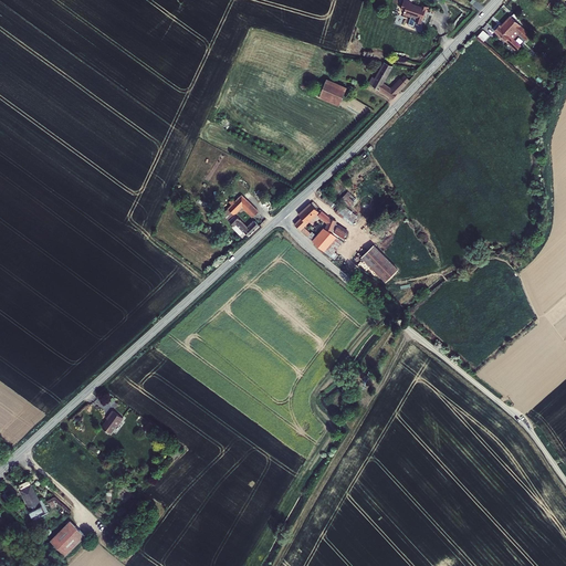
[(415,21),(421,23),(423,18),(426,12),(427,12),(429,8),(422,6),(421,8),(412,3),(412,2),(406,0),(404,0),(401,8),(405,10),(404,14),(411,17),(411,16),(417,18),(415,21)]
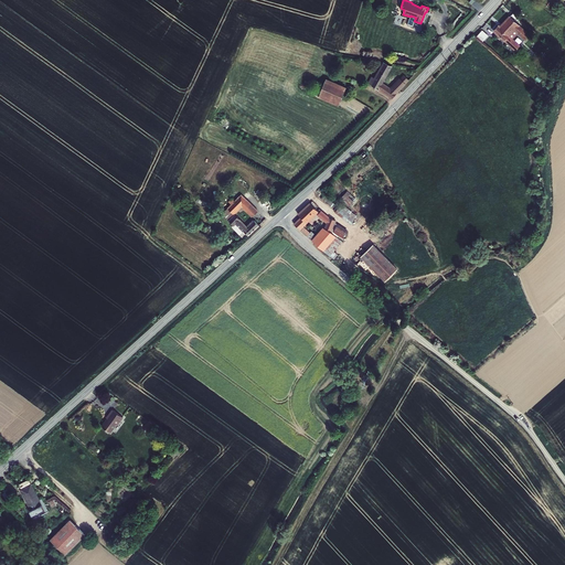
[(520,46),(512,39),(518,33),(525,40),(530,35),(515,23),(519,19),(513,13),(500,28),(498,25),(493,31),(508,43),(515,51),(520,46)]
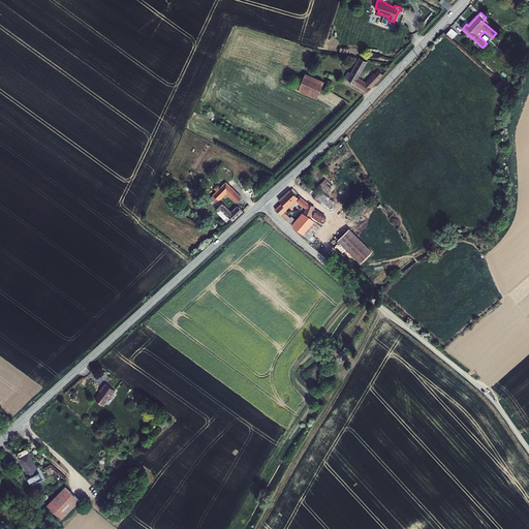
[(446,33),(452,38),(457,33),(450,28),(446,33)]
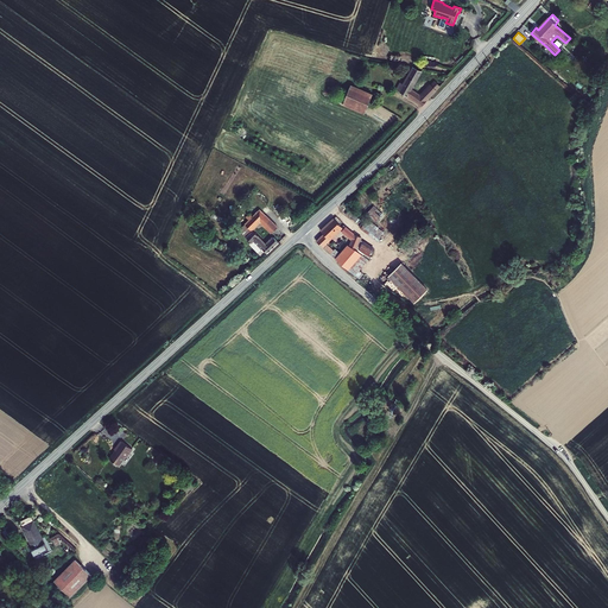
[(555,55),(546,46),(544,50),(552,57),(555,55)]
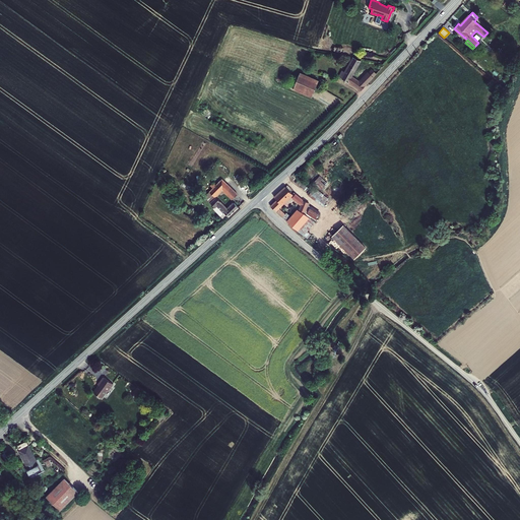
[(360,81),(351,76),(361,62),(353,58),(345,72),(342,70),(338,76),(361,90),(365,85),(376,74),(372,69),(360,81)]
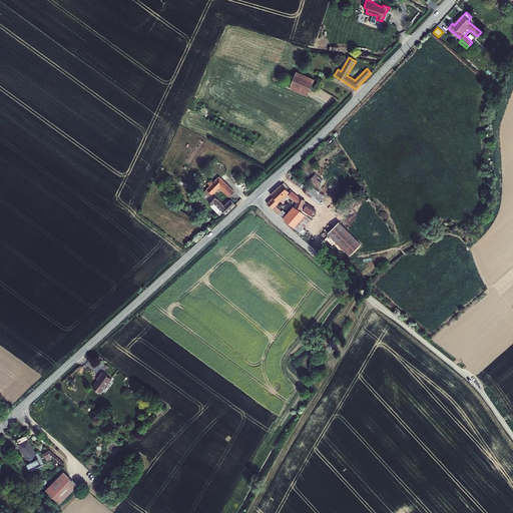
[(314,79),(297,72),(290,87),(308,95),(314,79)]
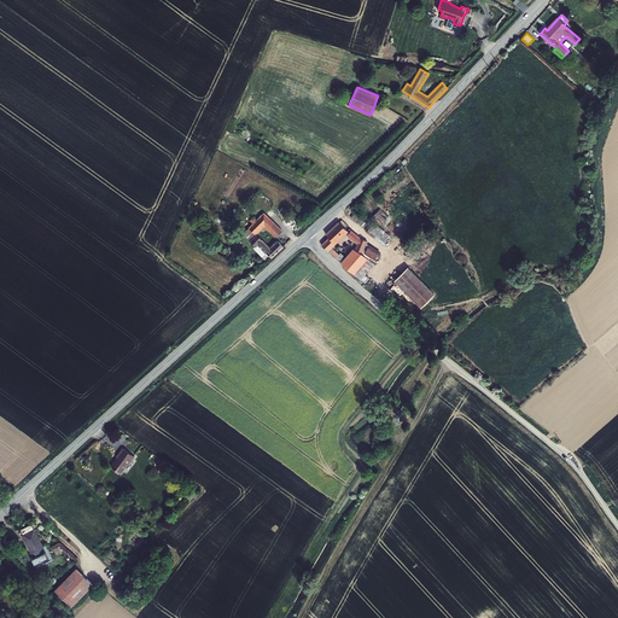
[(389,219),(380,209),(373,216),(383,225),(389,219)]
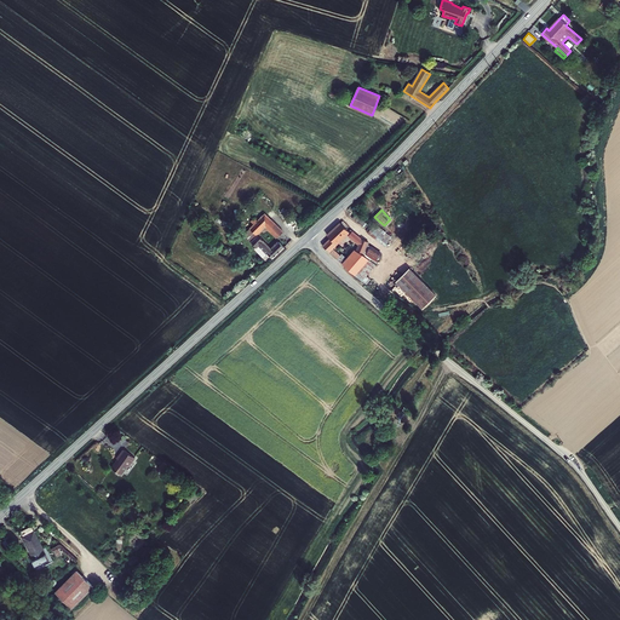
[(282,231),(264,214),(245,234),(256,247),(258,245),(273,258),(285,247),(279,242),(270,250),(256,235),(265,225),(277,237),(282,231)]
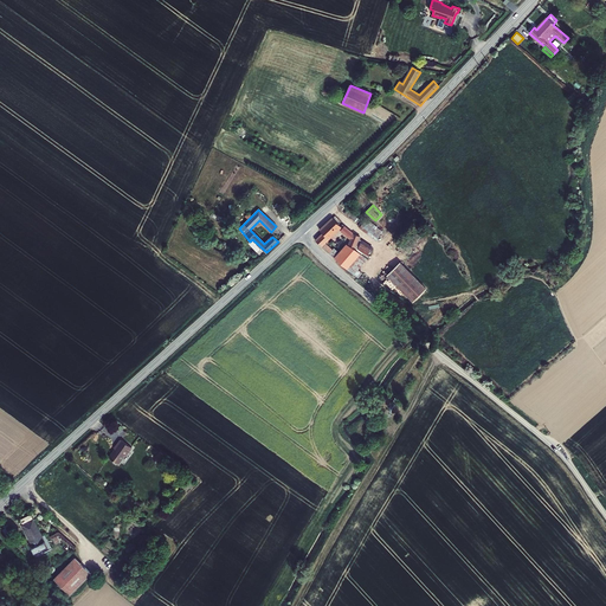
[(347,210),(345,213),(354,220),(358,218),(347,210)]
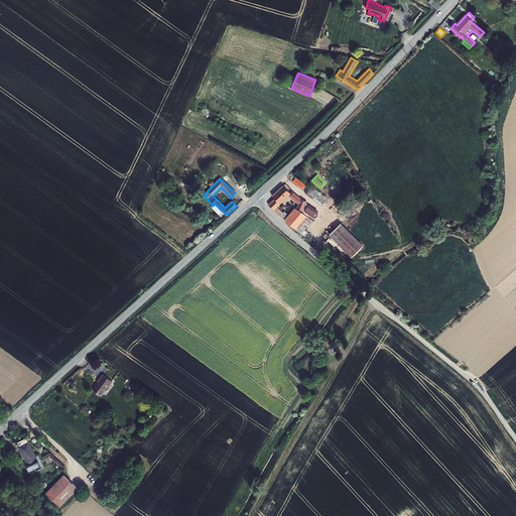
[(289,187),(285,183),(283,185),(272,196),(275,199),(269,205),(273,210),(285,220),(295,229),(305,236),(308,233),(304,230),(312,221),(317,212),(305,205),(306,202),(299,199),(291,191),(290,192),(287,189),(289,187)]
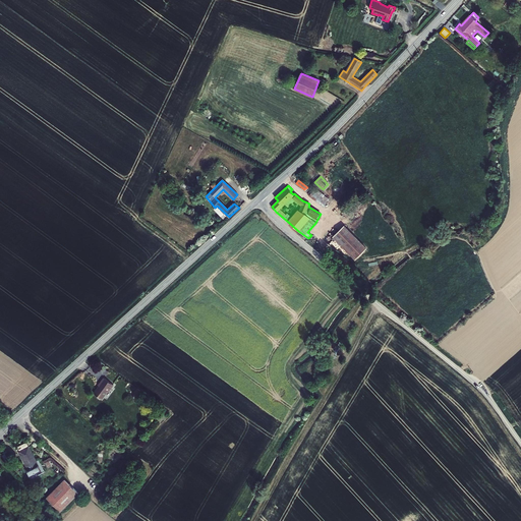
[(310,191),(307,197),(325,208),(329,199),(312,190),(311,192),(310,191)]
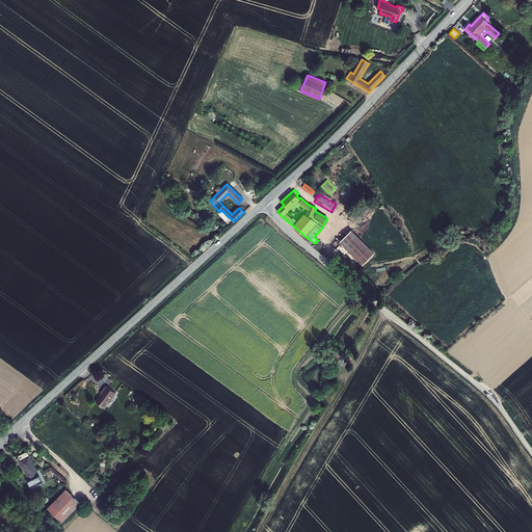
[(368,202),(350,215),(354,221),(373,208),(368,202)]
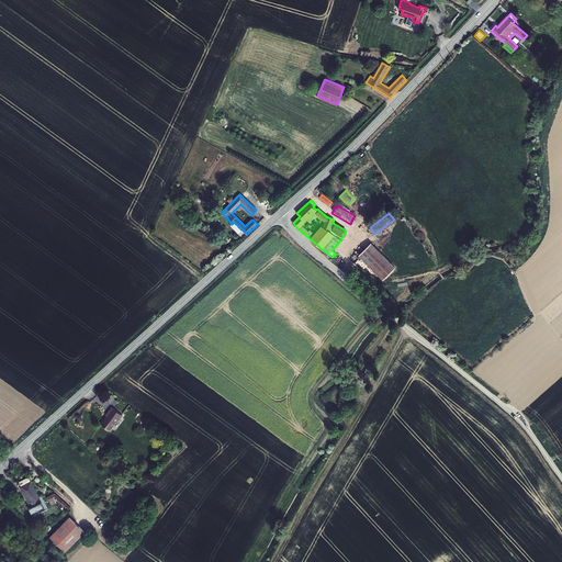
[(372,242),(360,254),(384,279),(396,267),(372,242)]
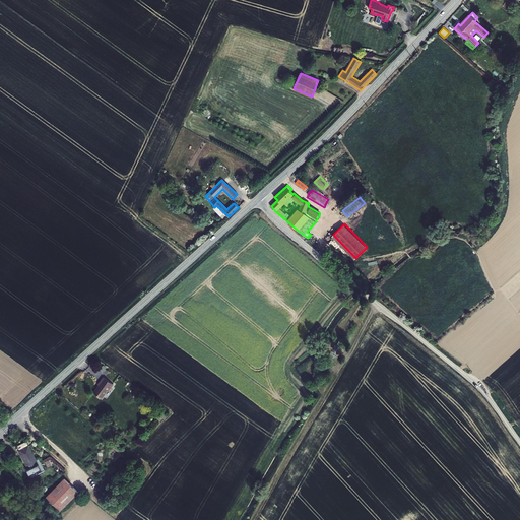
[(113,384),(104,377),(101,381),(102,382),(93,392),(102,398),(107,391),(108,391),(113,384)]
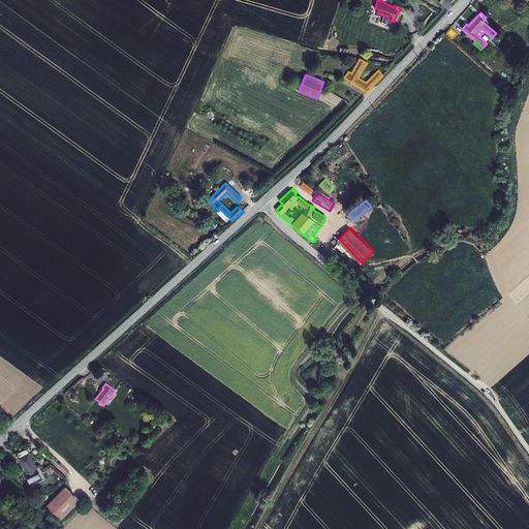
[(29,454),(19,459),(29,477),(27,478),(30,484),(35,480),(36,483),(42,479),(36,468),(29,454)]
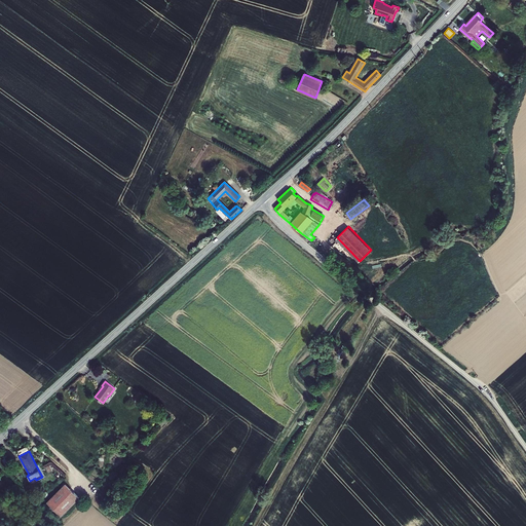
[(39,464),(36,465),(42,477),(45,476),(39,464)]
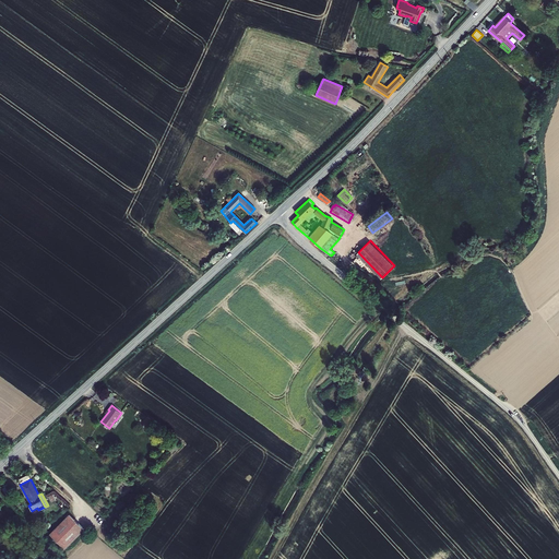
[(84,528),(70,514),(50,534),(64,548),(84,528)]
